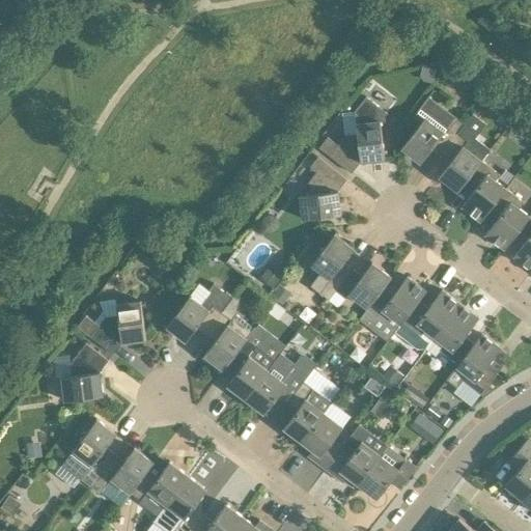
[(436,70),(421,66),(419,77),(422,81),(432,83),(436,70)]
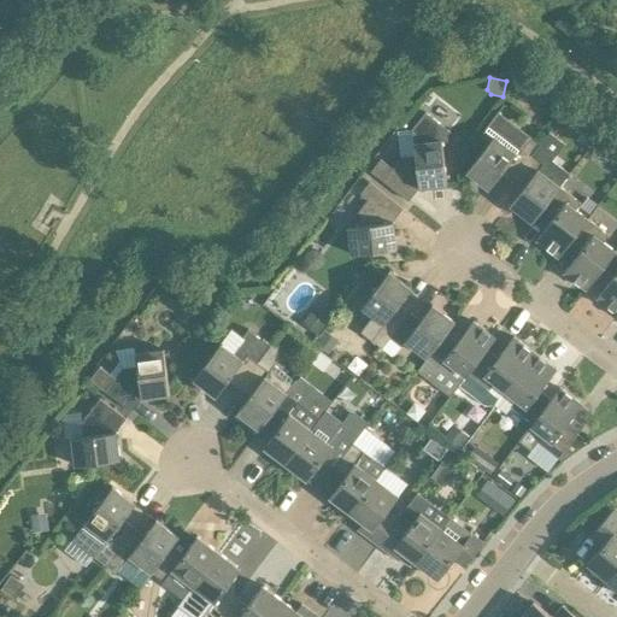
[(446,186),(440,142),(447,141),(447,134),(450,131),(425,111),(410,129),(412,145),(413,157),(400,159),(392,169),(381,159),(370,174),(407,203),(418,189),(446,186)]
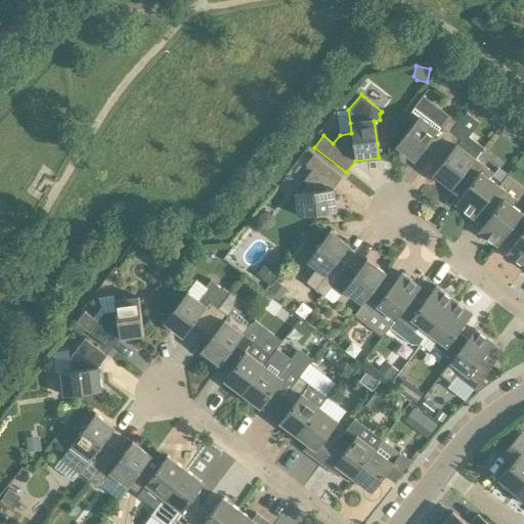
[(433,156),(455,127),(459,124),(423,96),(411,112),(419,117),(395,147),(415,162),(424,148),(433,156)]
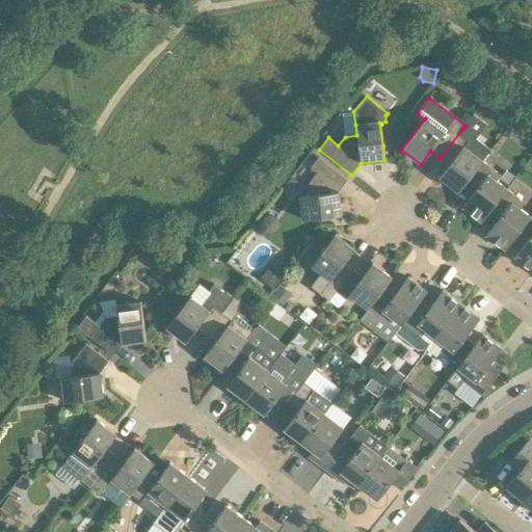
[(514,121),(513,122),(507,129),(513,133),(520,126),(520,125),(514,121)]
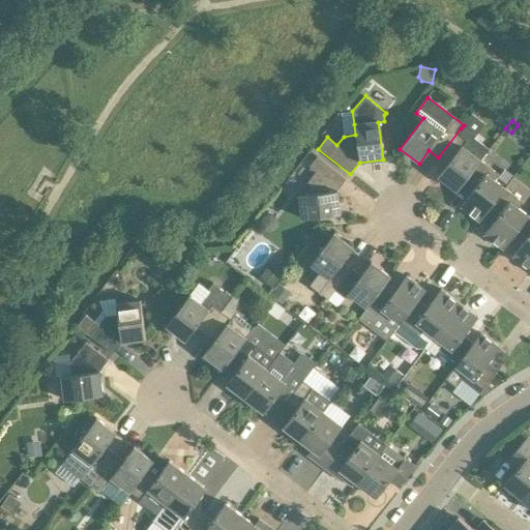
[(457,193),(464,182),(479,162),(489,149),(475,139),(461,128),(438,157),(447,165),(437,177),(457,193)]
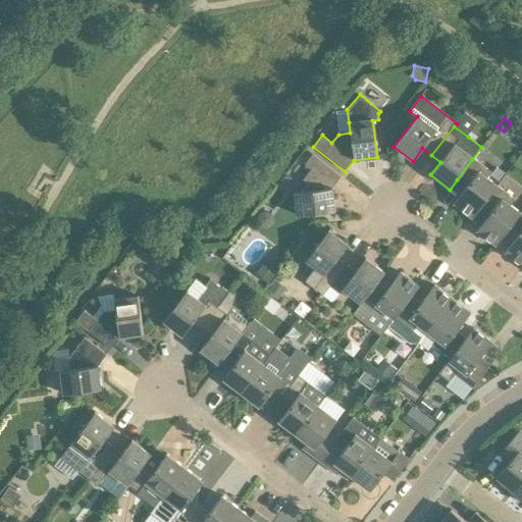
[(297,217),(334,212),(331,189),(341,177),(311,155),(304,165),(310,170),(302,180),(304,192),(294,194),(297,217)]
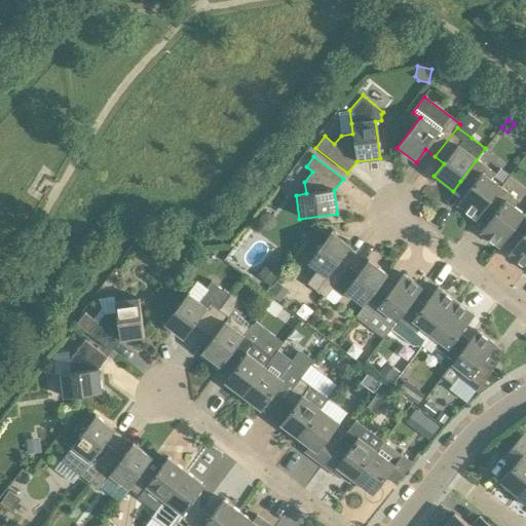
[(475,221),(484,209),(499,188),(490,181),(495,175),(476,160),(460,181),(470,188),(456,205),(475,221)]
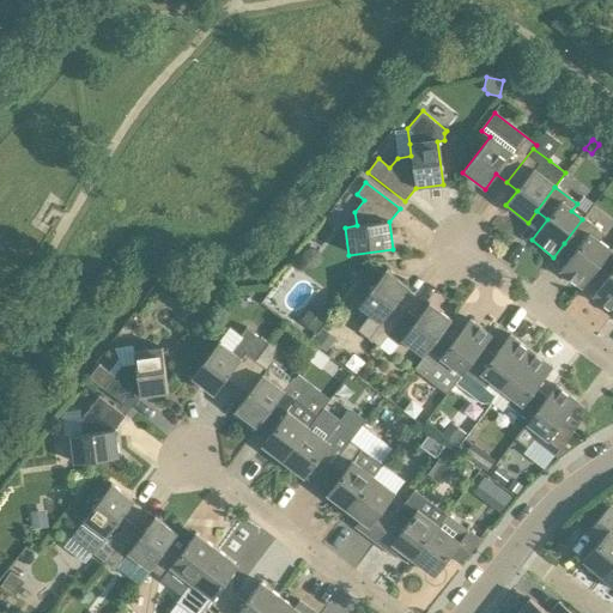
[(581,289),(598,268),(611,250),(600,242),(605,236),(582,219),(564,243),(575,252),(559,272),(581,289)]
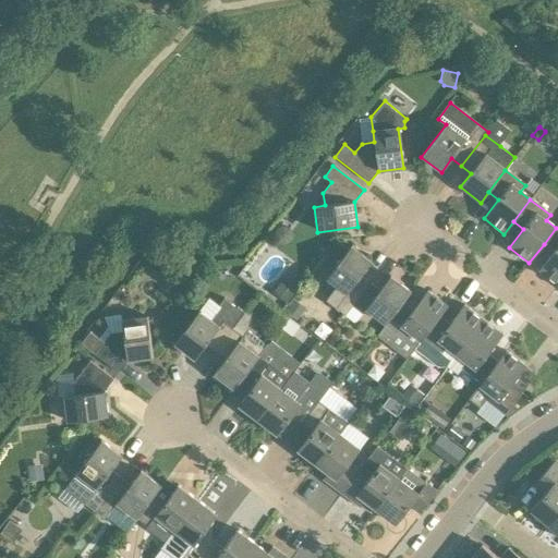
[(557,284),(557,225),(556,228),(544,244),(553,252),(538,270),(557,284)]
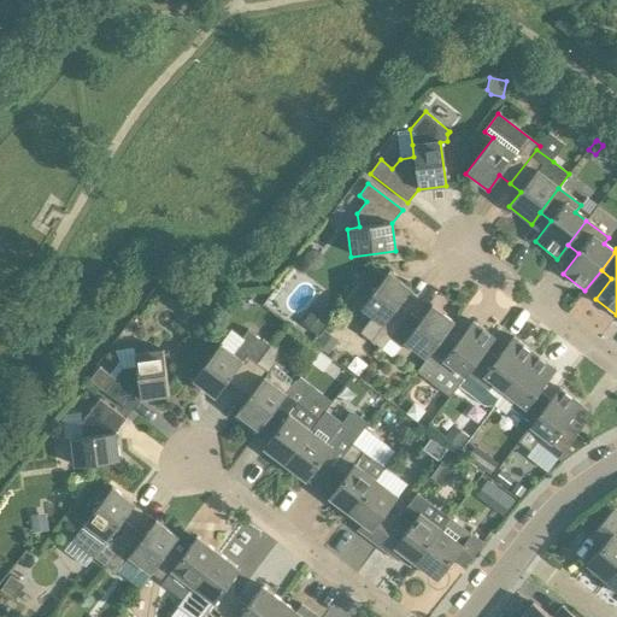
[(372,266),(359,283),(366,289),(380,272),(372,266)]
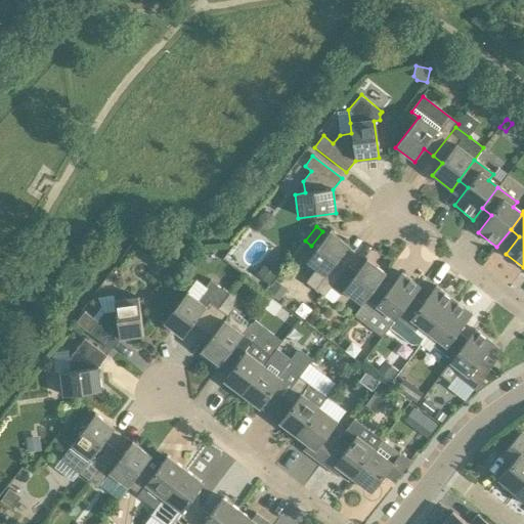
[(324,296),(331,289),(347,266),(338,260),(348,247),(330,232),(306,262),(316,269),(306,282),(324,296)]
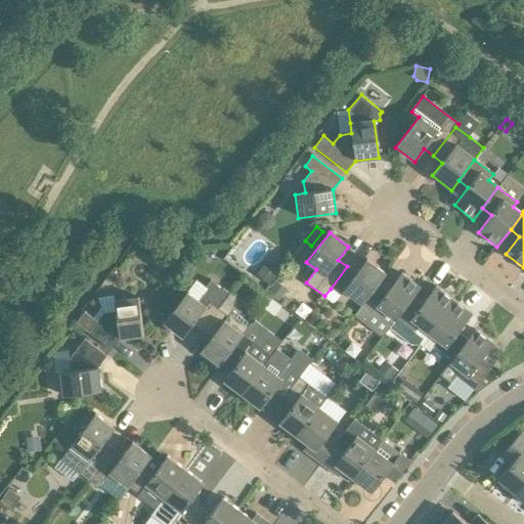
[(281,269),(267,259),(256,274),(269,285),(281,269)]
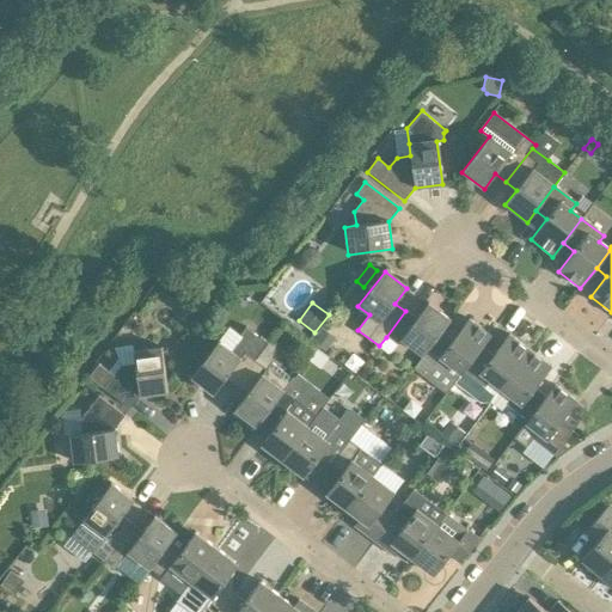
[(423,356),(441,332),(450,320),(428,304),(416,319),(405,311),(386,337),(397,344),(402,340),(423,356)]
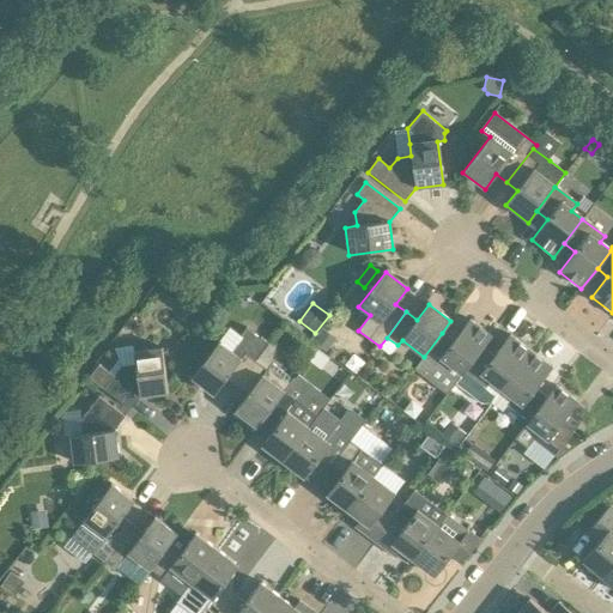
[(462,374),(465,372),(483,349),(491,337),(468,320),(453,341),(442,333),(424,357),(414,369),(426,377),(441,357),(462,374)]
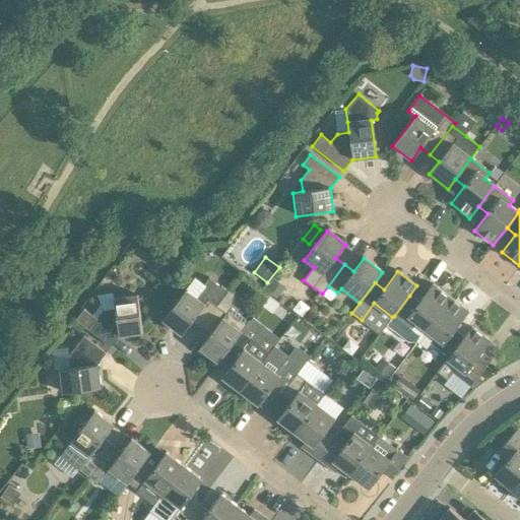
[(215,308),(229,290),(221,285),(220,286),(209,277),(204,284),(206,286),(196,300),(184,291),(161,321),(181,335),(191,323),(199,329),(215,308)]
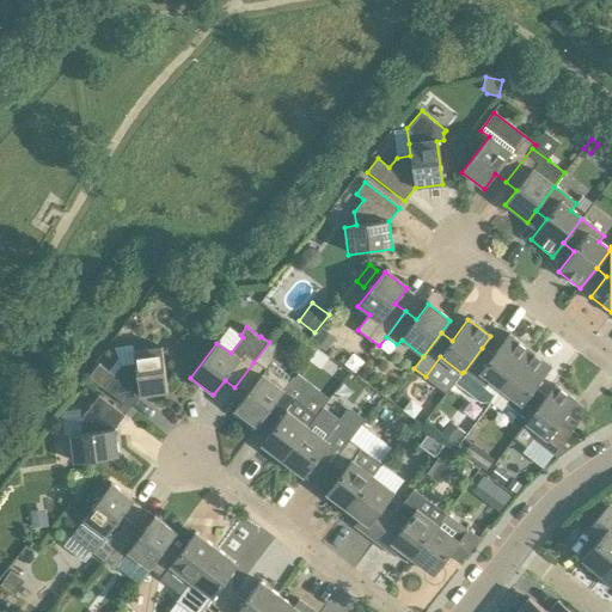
[(322,329),(312,342),(325,352),(335,338),(322,329)]
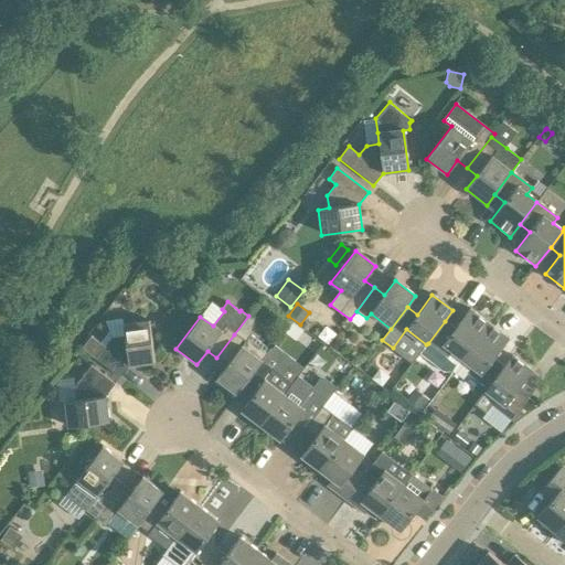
[(462,359),(489,324),(469,309),(455,329),(445,321),(428,343),(447,358),(452,351),(462,359)]
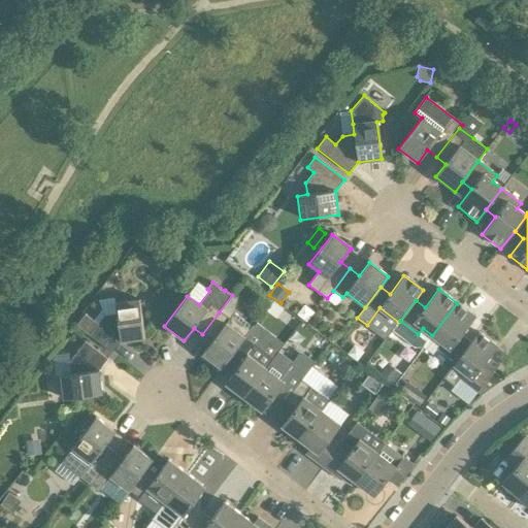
[(221,369),(228,360),(243,339),(253,327),(235,314),(237,299),(232,295),(219,312),(202,334),(211,341),(201,355),(221,369)]
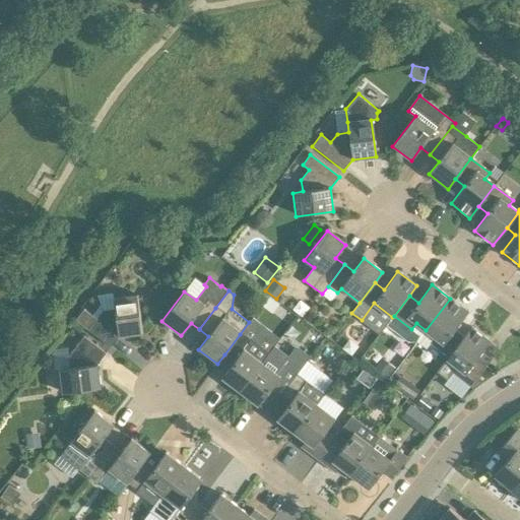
[(141,333),(136,296),(113,299),(114,310),(102,312),(96,318),(84,309),(76,320),(88,329),(87,331),(110,347),(118,336),(141,333)]
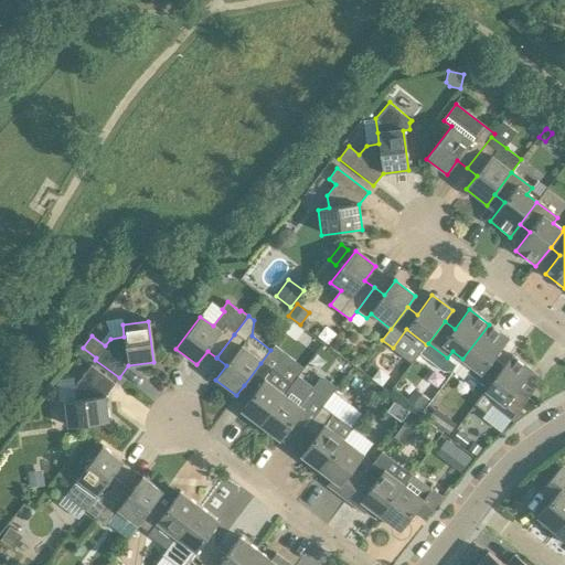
[(487,388),(503,366),(493,359),(509,340),(489,324),(462,359),(472,368),(468,373),(487,388)]
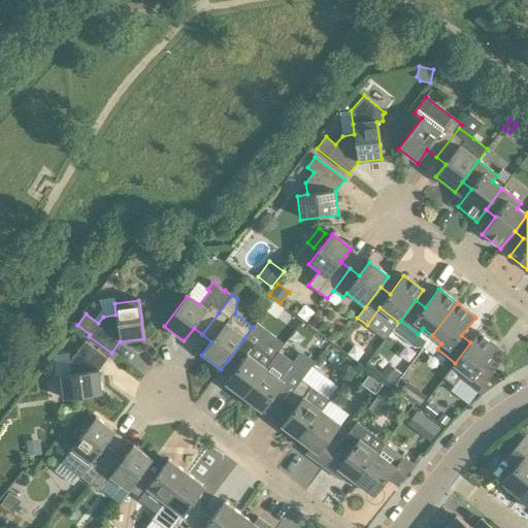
[(470,342),(455,363),(443,377),(454,386),(459,378),(481,396),(502,380),(484,365),(497,348),(477,333),(470,342)]
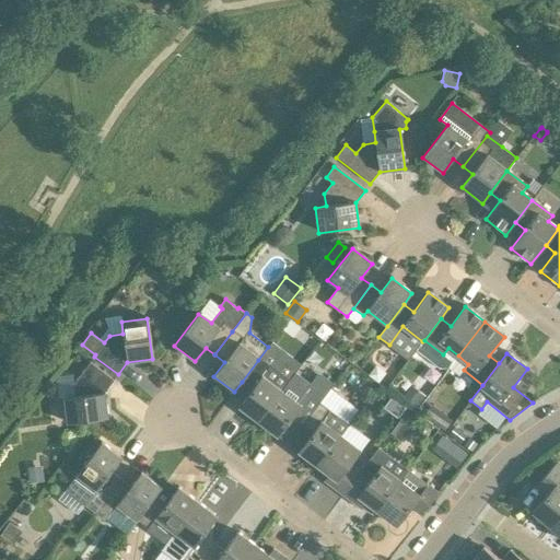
[(280,393),(288,383),(258,360),(242,382),(252,389),(238,408),(258,422),(280,393)]
